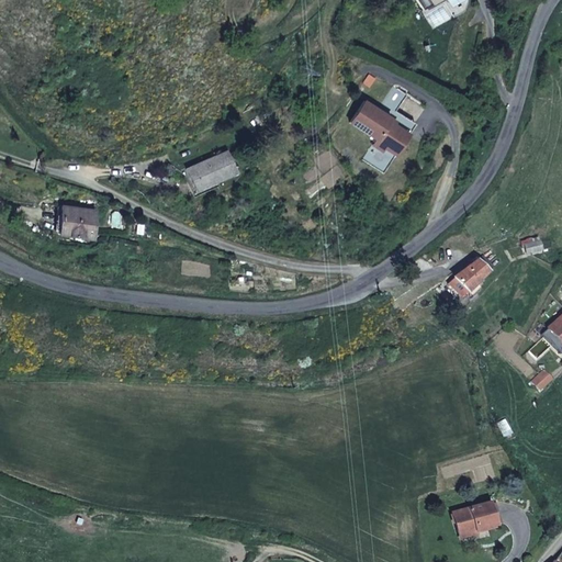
[(425,10),(440,0),(437,0),(424,9),(425,10)]
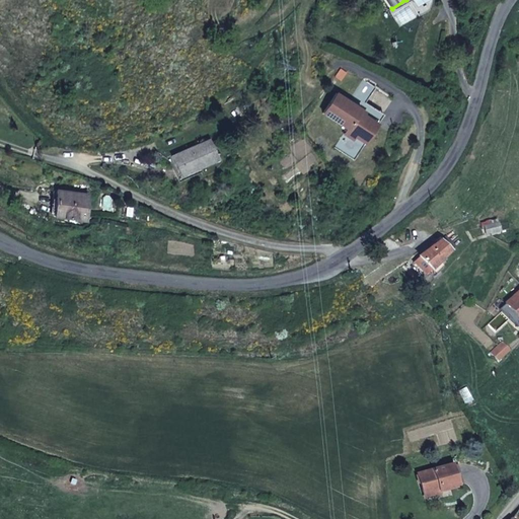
[(367,99),(375,87),(364,79),(356,91),(357,92),(367,99)]
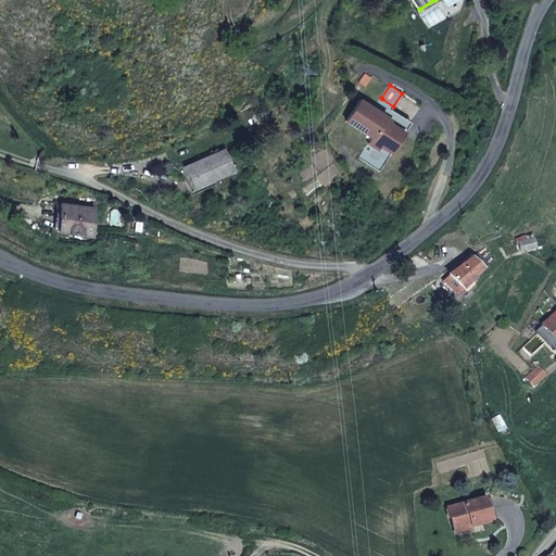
[(404,133),(384,119),(387,116),(376,110),(361,100),(346,121),(370,137),(371,138),(370,140),(390,153),(404,133)]
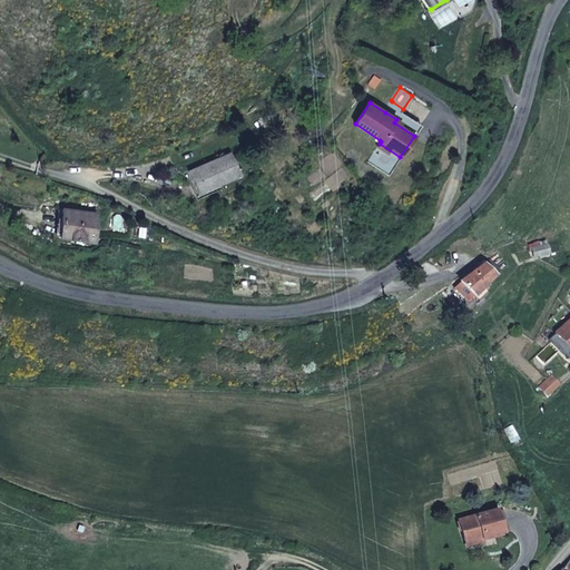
[(414,136),(421,125),(390,105),(385,112),(396,119),(394,123),(414,136)]
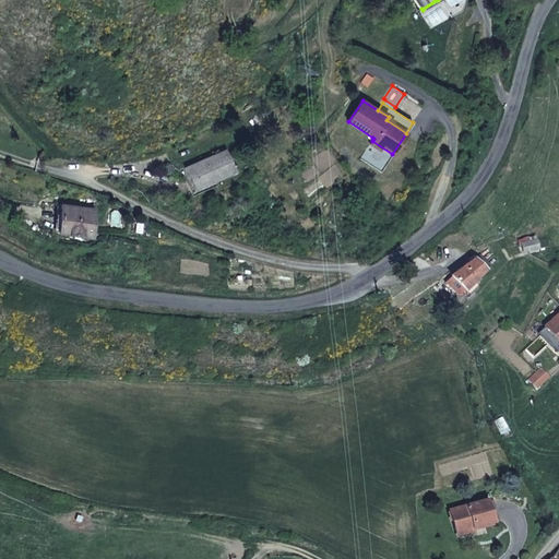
[(380,171),(392,154),(372,141),(373,139),(372,138),(359,158),(380,171)]
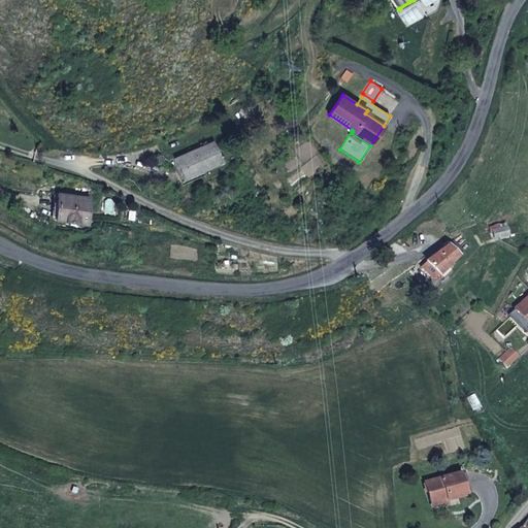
[(202,169),(222,161),(212,141),(171,160),(182,184),(204,174),(202,169)]
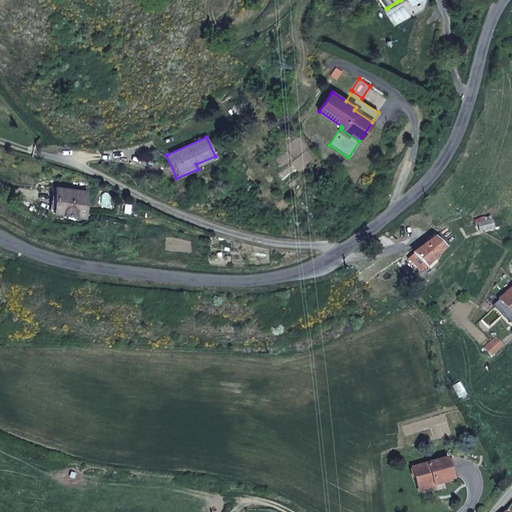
[(83,217),(86,191),(56,187),(53,213),(83,217)]
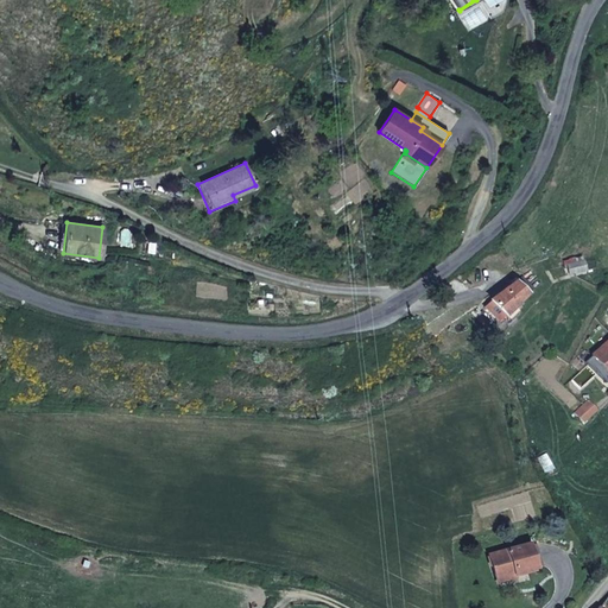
[(584,271),(583,261),(575,263),(568,265),(570,274),(584,271)]
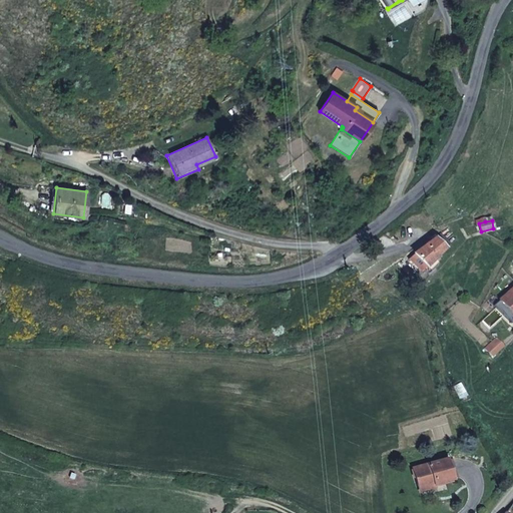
[(434,260),(449,244),(447,243),(439,234),(437,235),(414,253),(414,254),(426,267),(431,272),(438,265),(434,260)]
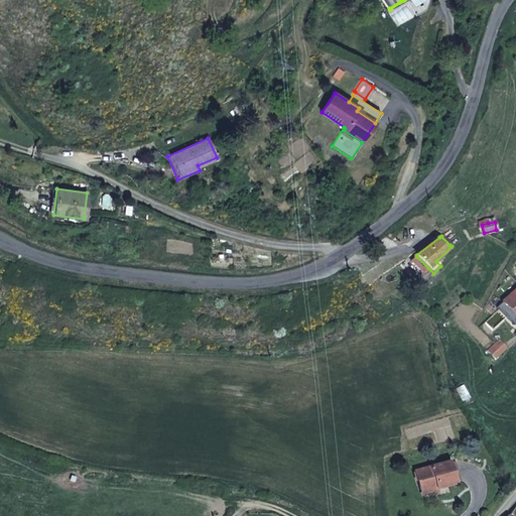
[(428,268),(416,256),(411,260),(422,273),(428,268)]
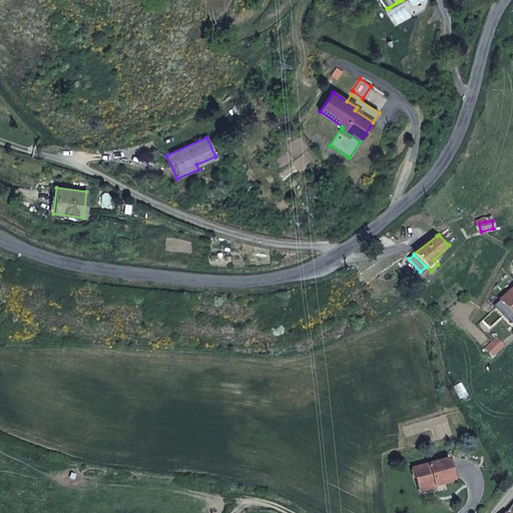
[(512,315),(512,287),(499,300),(512,315)]
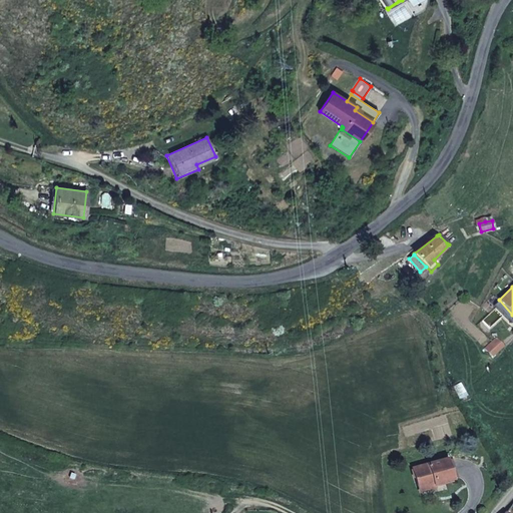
[(492,357),(503,346),(496,338),(485,349),(492,357)]
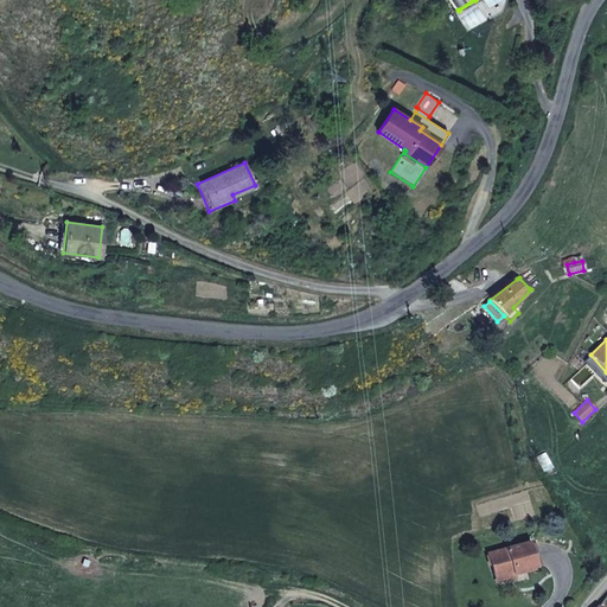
[(541,567),(535,542),(529,544),(535,569),(541,567)]
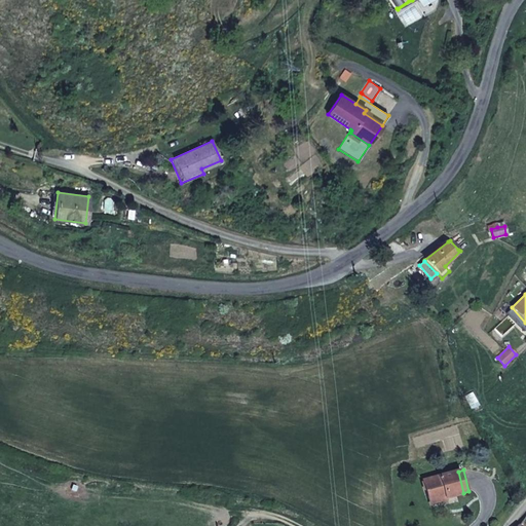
[(463,493),(458,472),(423,480),(428,499),(444,495),(444,497),(463,493)]
